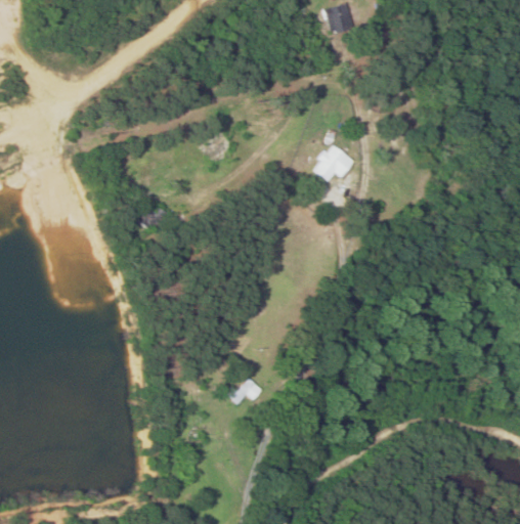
[(327,9),(336,36),(355,30),(346,3),(327,9)]
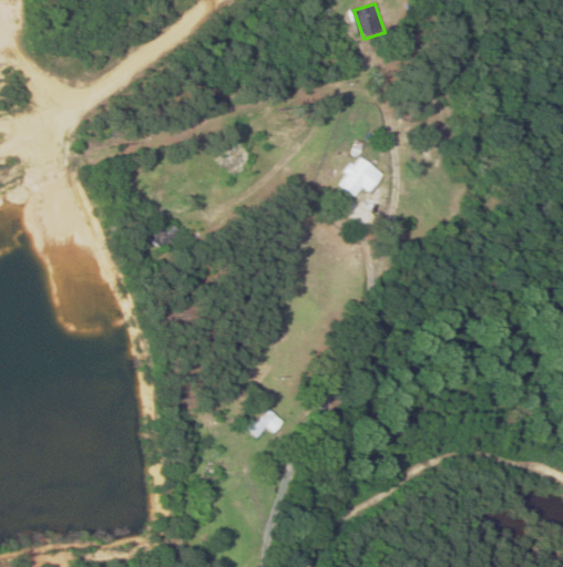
[(257,163),(243,144),(219,161),(233,179),(257,163)]
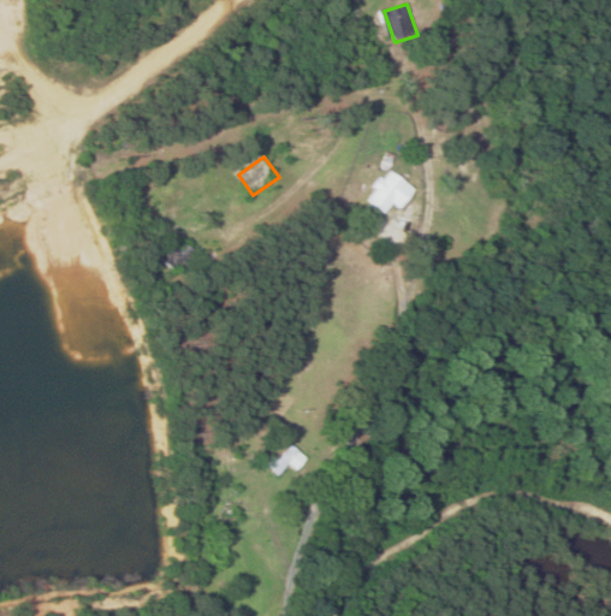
[(416,190),(392,170),(368,200),(387,214),(396,203),(401,208),(416,190)]
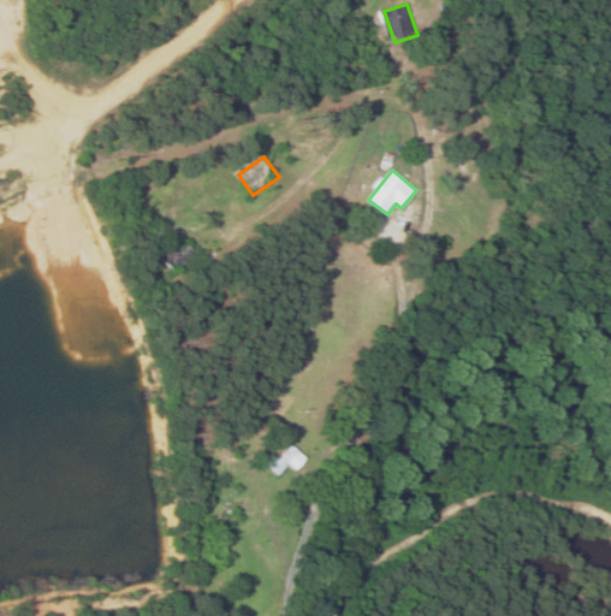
[(199,254),(173,241),(162,262),(188,274),(199,254)]
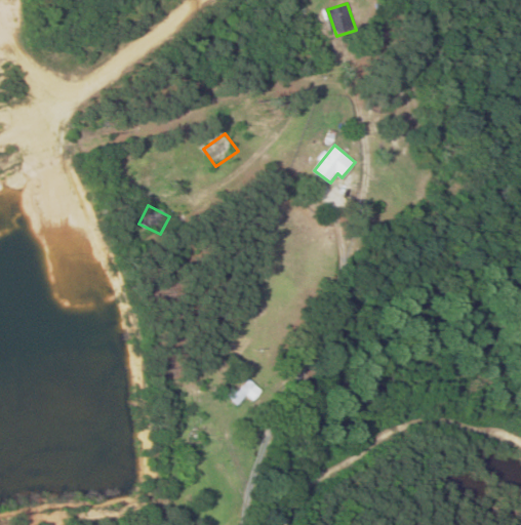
[(242,408),(259,390),(248,378),(231,398),(242,408)]
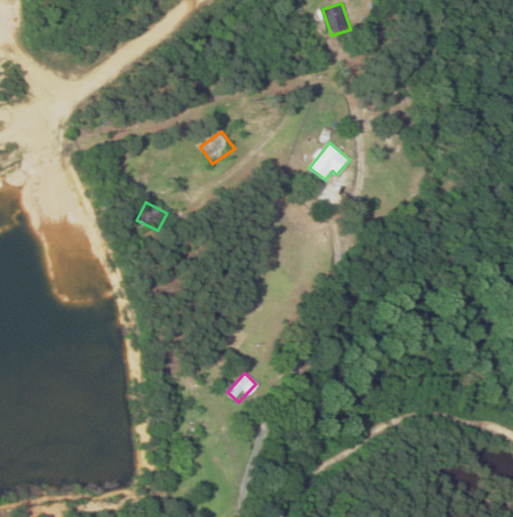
[(210,435),(220,431),(213,417),(204,422),(210,435)]
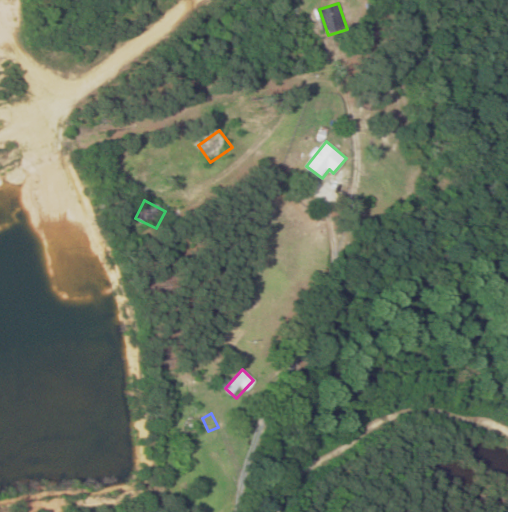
All buildings are outlined.
